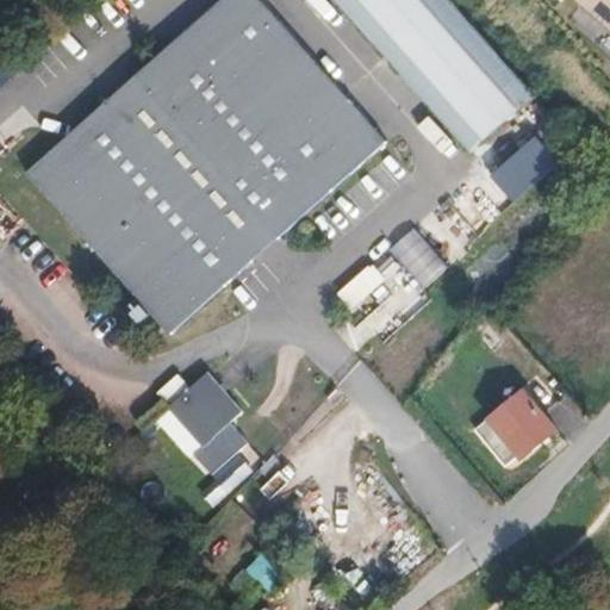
[(259,0),(213,0),(211,4),(359,166),(385,143),(259,0)]
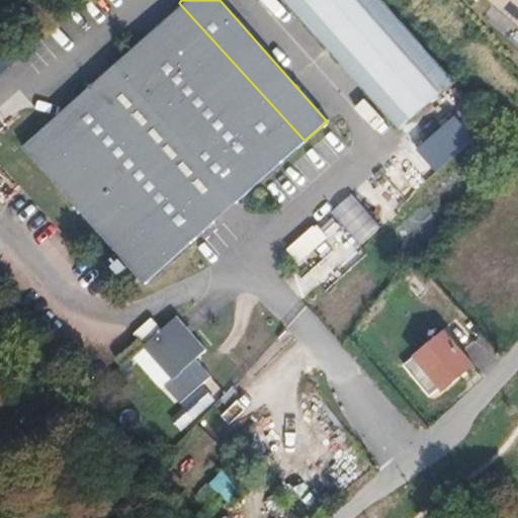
[(379,0),(283,0),(399,131),(453,82),(379,0)]
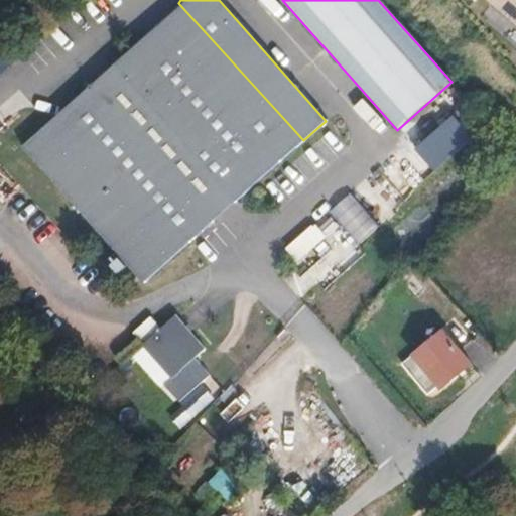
[(515,0),(490,0),(515,21),(515,0)]
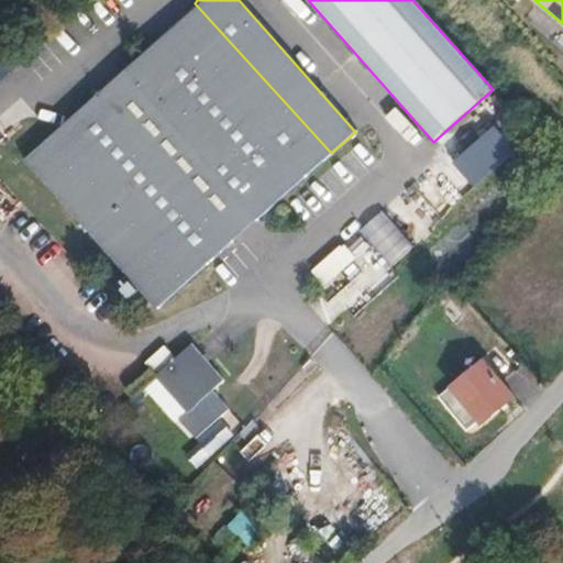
[(195,3),(120,69),(254,222),(331,153),(195,3)]
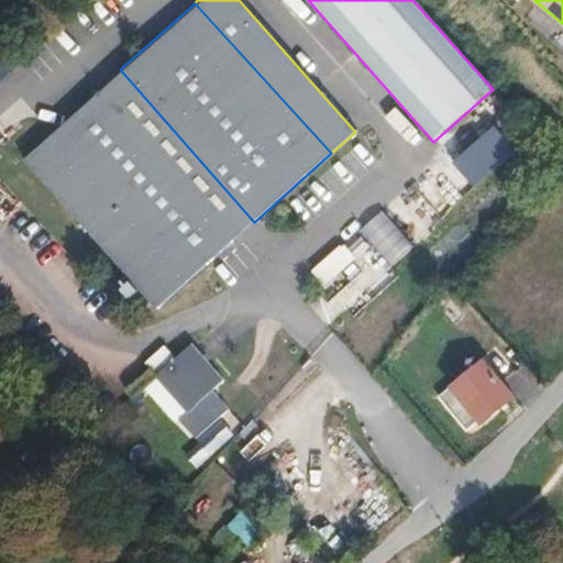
[(0,84),(13,73),(0,57),(0,84)]
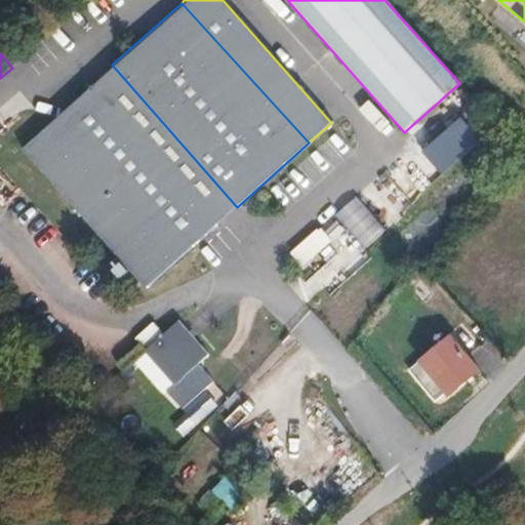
[(112,65),(90,83),(215,226),(237,207),(112,65)]
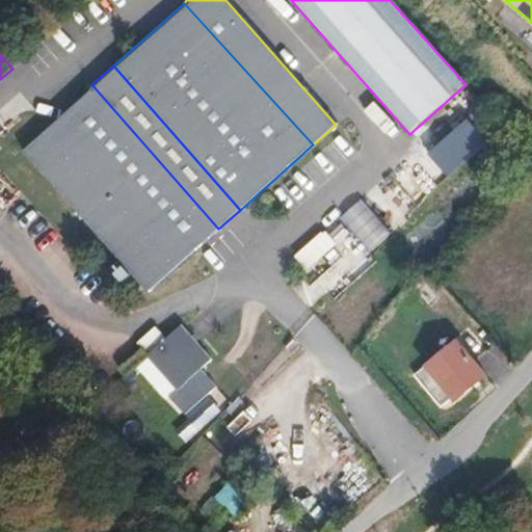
[(91,84),(68,106),(195,248),(218,229),(91,84)]
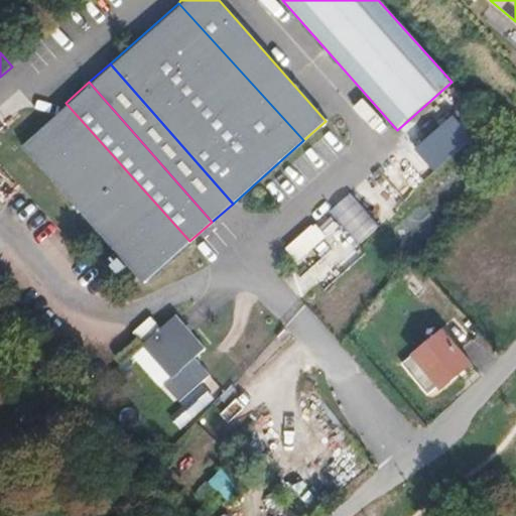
[(66,103),(49,117),(173,255),(189,241),(66,103)]
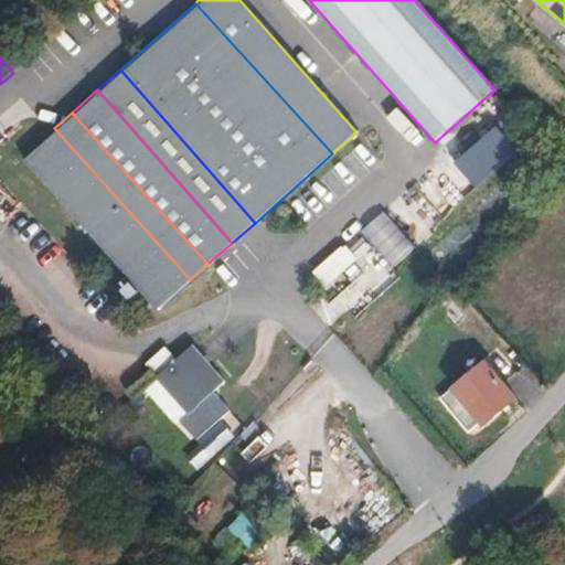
[(481,190),(524,150),(501,125),(458,166),(481,190)]
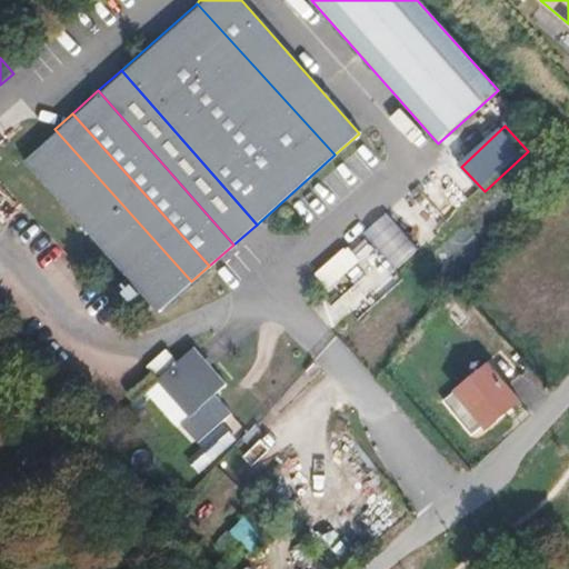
[(55,129),(22,158),(158,311),(191,281),(55,129)]
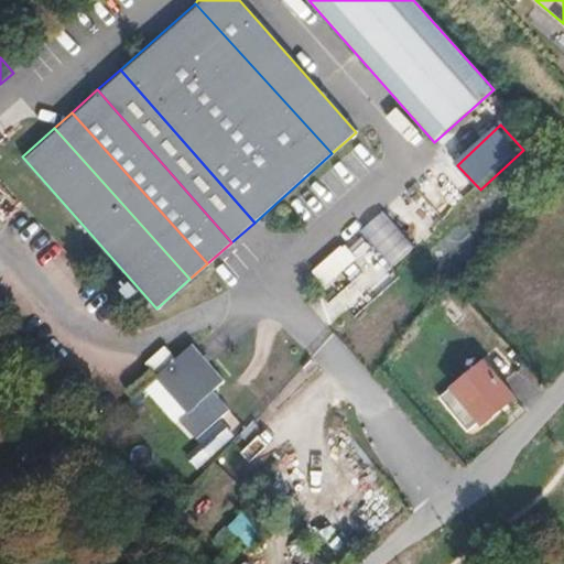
[(392,209),(364,228),(391,268),(419,249),(392,209)]
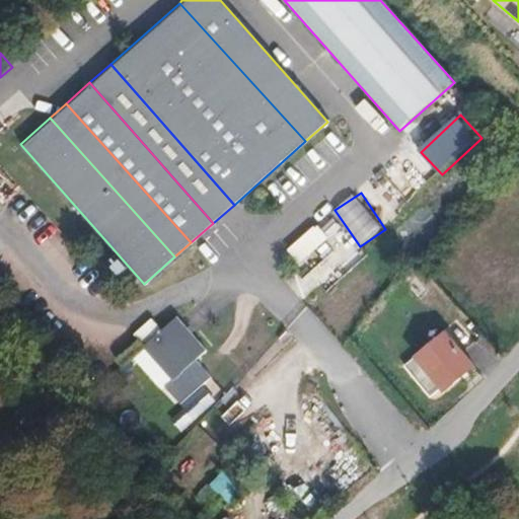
[(301,265),(340,232),(328,220),(291,252),(301,265)]
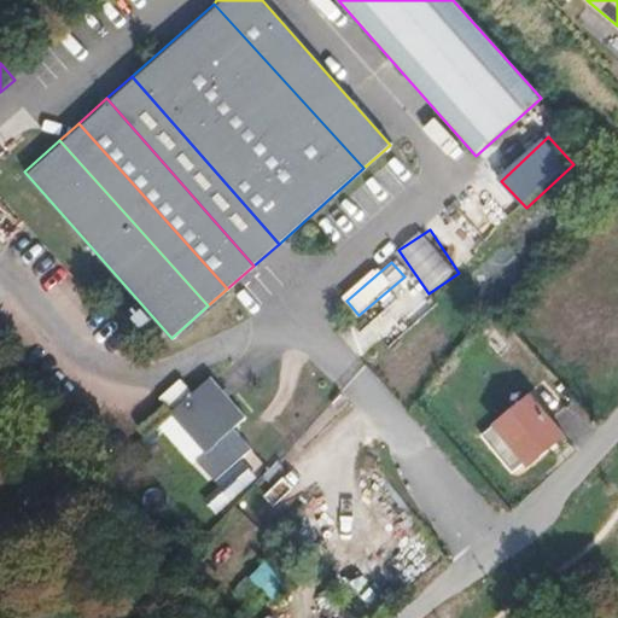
[(412,275),(360,314),(377,337),(429,299),(412,275)]
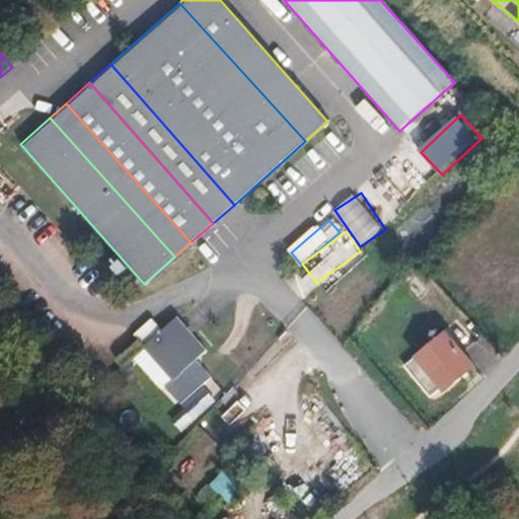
[(176,316),(170,322),(172,324),(200,357),(207,351),(176,316)]
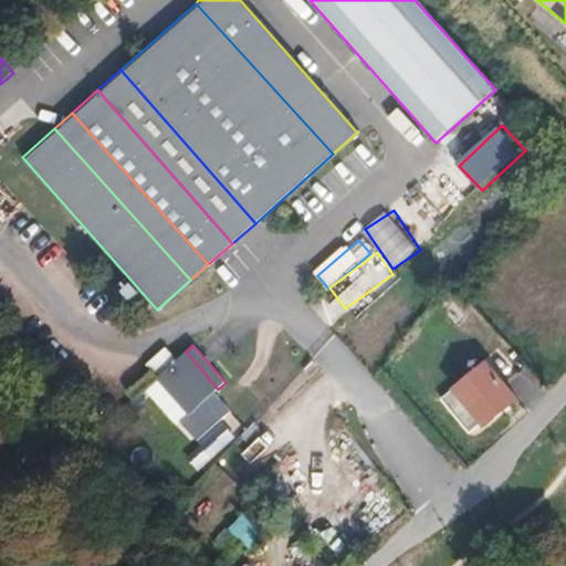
[(186,352),(174,362),(176,364),(188,354),(186,352)]
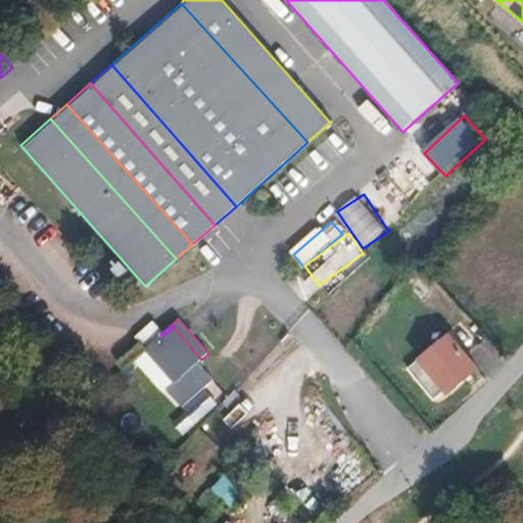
[(174,327),(162,336),(205,386),(214,379),(198,363),(201,360),(174,327)]
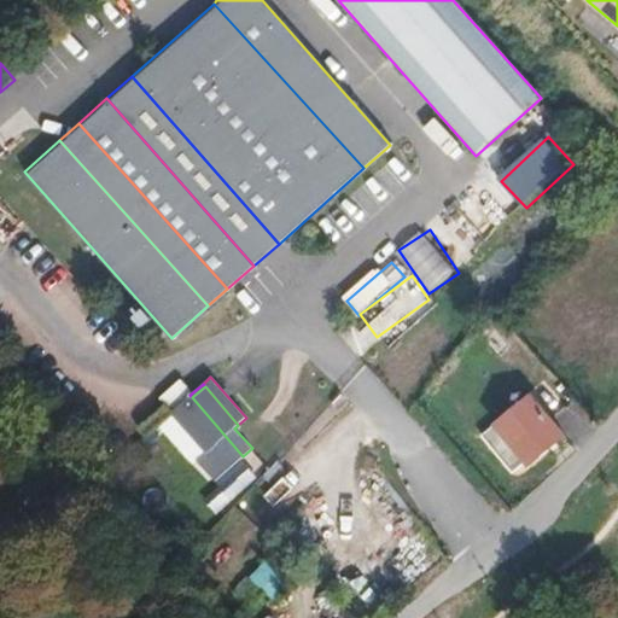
[(190,395),(170,412),(205,454),(198,461),(215,482),(234,465),(184,406),(192,397),(190,395)]
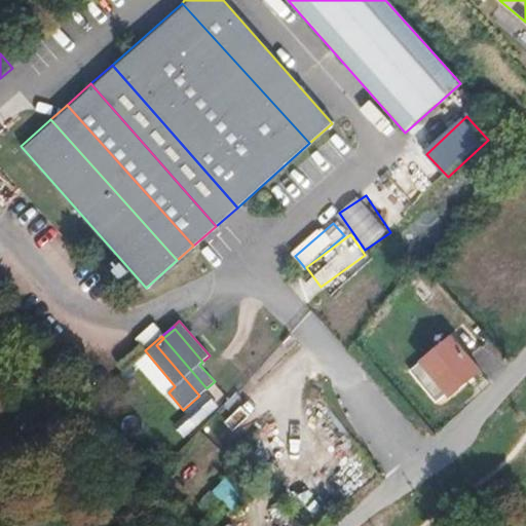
[(163,338),(156,345),(199,396),(207,388),(163,338)]
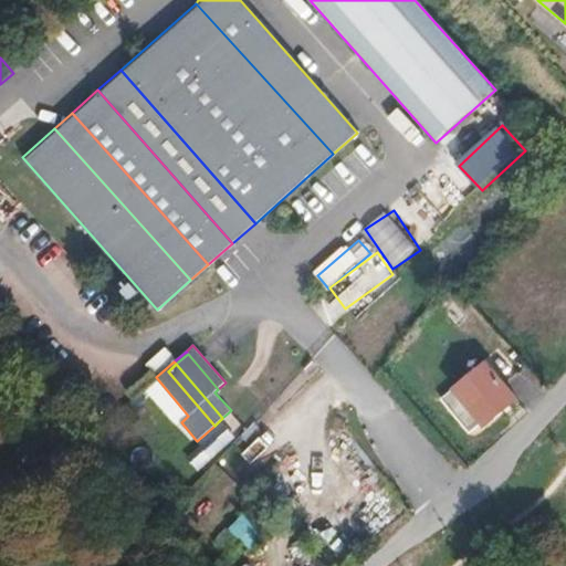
[(483,365),(441,402),(468,433),(481,422),(484,426),(513,399),(483,365)]
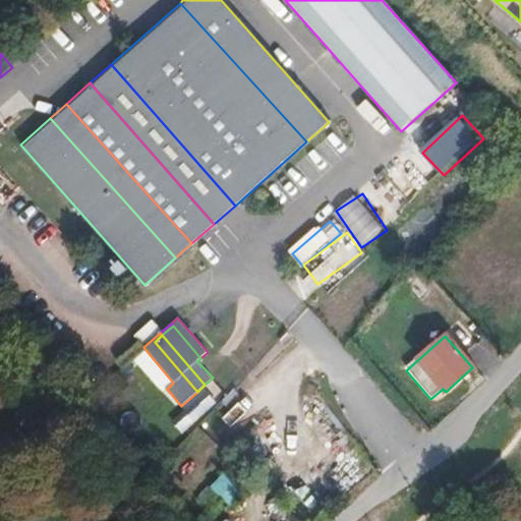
[(264,473),(244,454),(213,486),(232,506),(264,473)]
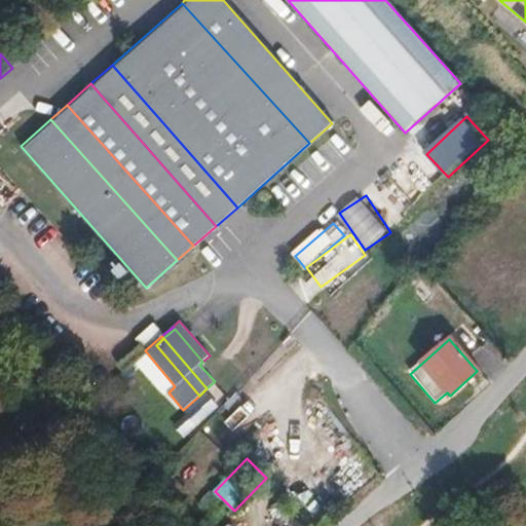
[(214,515),(225,503),(209,487),(197,499),(214,515)]
